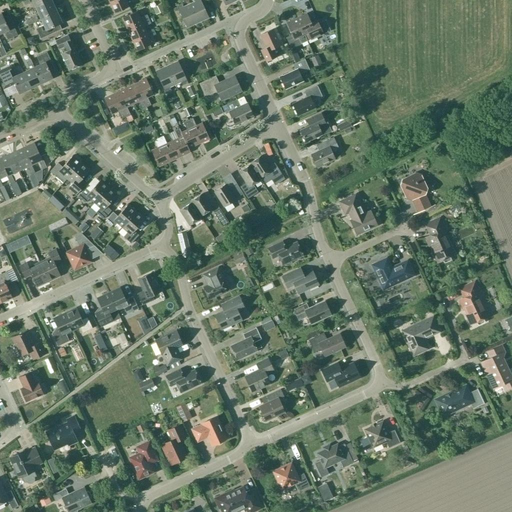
[(41,18),(56,11),(57,12),(57,11),(55,7),(54,7),(51,0),(36,8),(39,14),(26,20),(28,25),(33,22),(41,19),(41,18)]
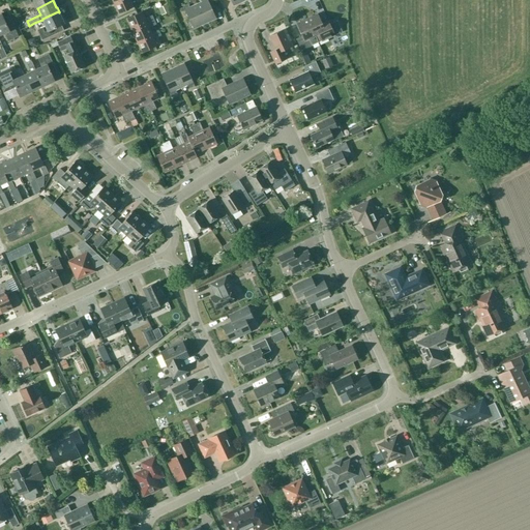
[(117,0),(113,2),(118,13),(134,6),(129,0),(117,0)]
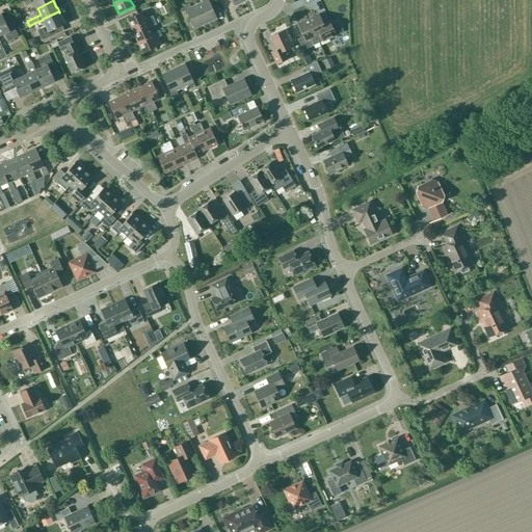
[(201,0),(202,1),(196,4),(205,24),(217,18),(208,0),(201,0)]
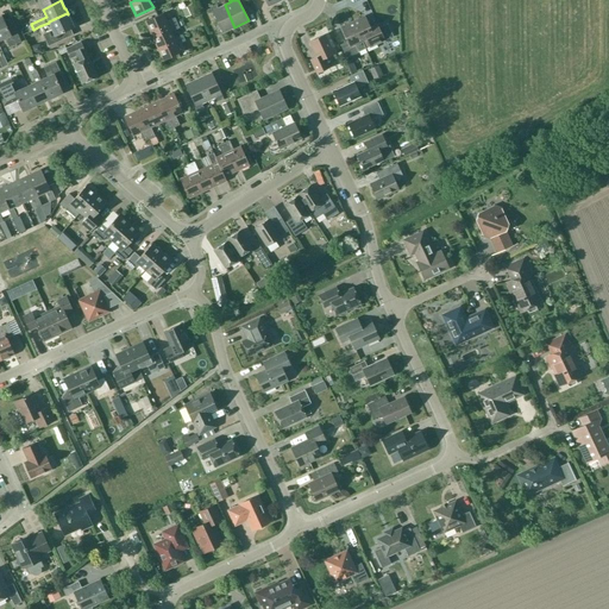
[(225,5),(218,8),(217,4),(209,7),(221,33),(234,27),(225,5)]
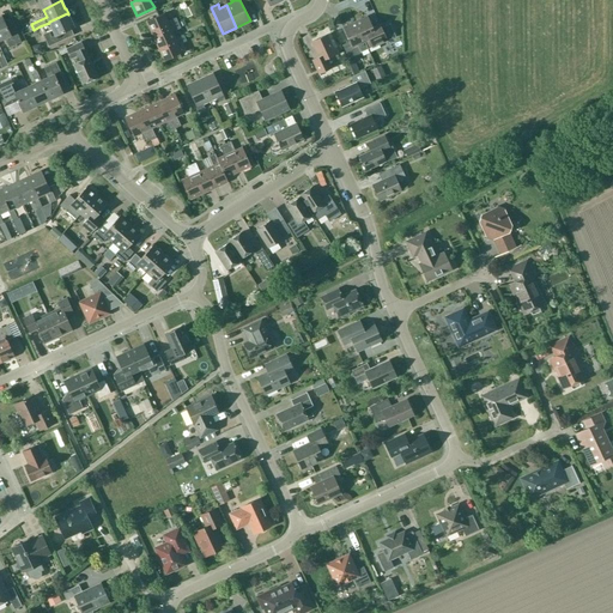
[(49,22),(49,23),(53,30),(43,35),(48,46),(62,40),(59,34),(74,26),(72,22),(71,22),(68,14),(67,13),(49,22)]
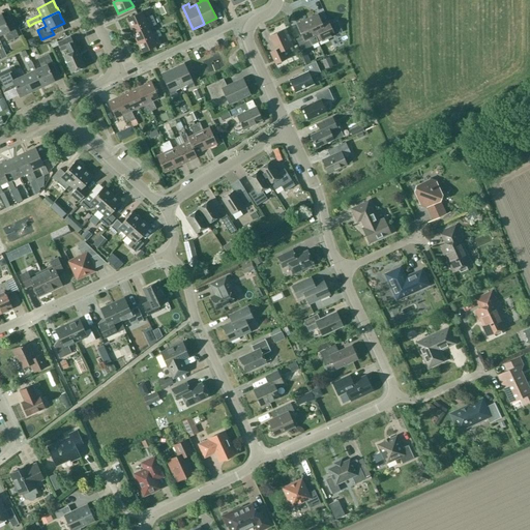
[(126,19),(131,30),(154,20),(152,16),(144,19),(141,11),(126,19)]
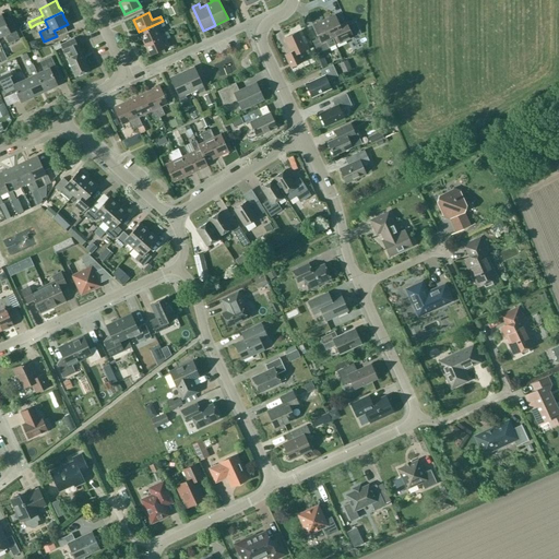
[(0,36),(4,35),(8,44),(19,38),(9,15),(3,19),(1,14),(0,14),(0,36)]
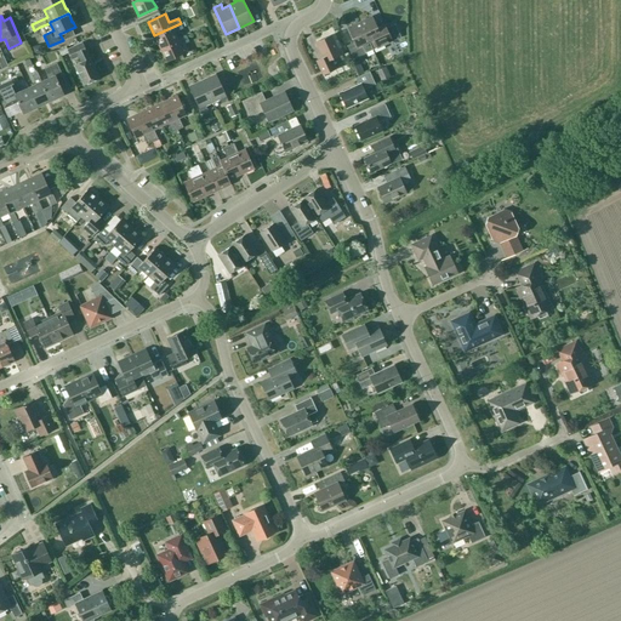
[(379,30),(372,16),(359,22),(372,50),(400,38),(394,24),(379,30)]
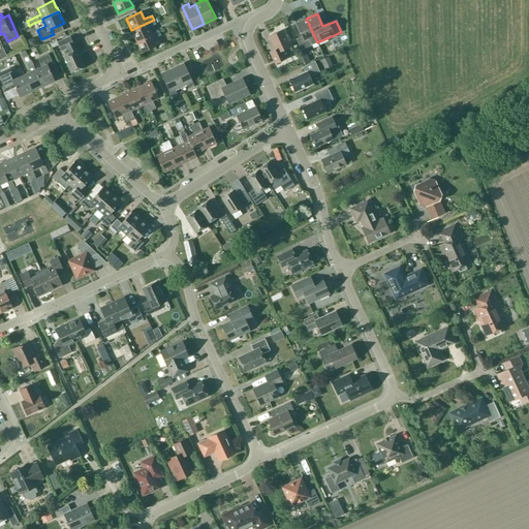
[(317,42),(306,19),(296,24),(302,36),(296,38),(301,51),(317,42)]
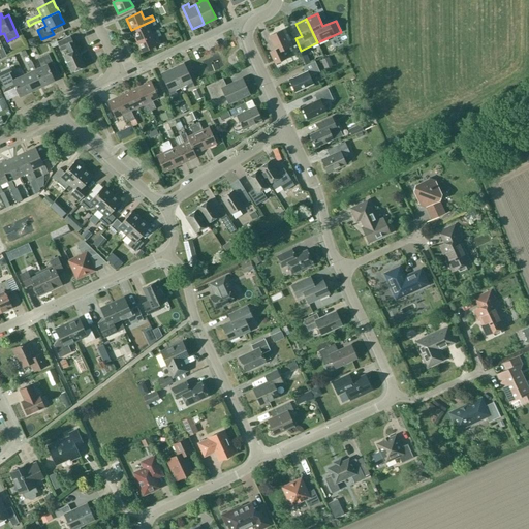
[(151,34),(148,28),(156,24),(154,20),(131,30),(136,40),(151,34)]
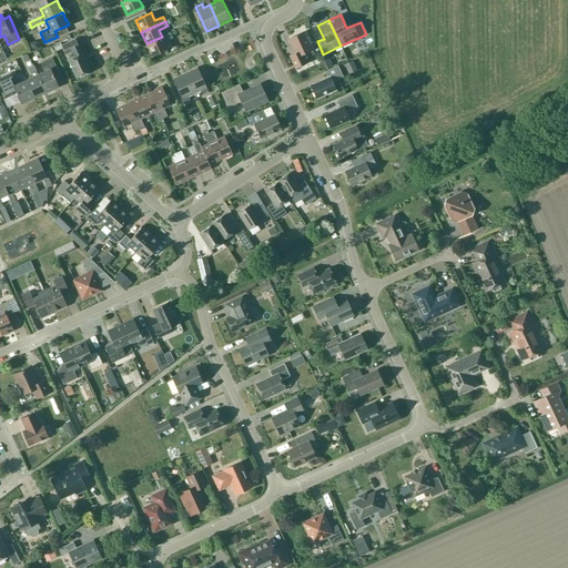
[(75,38),(73,32),(62,37),(64,42),(75,38)]
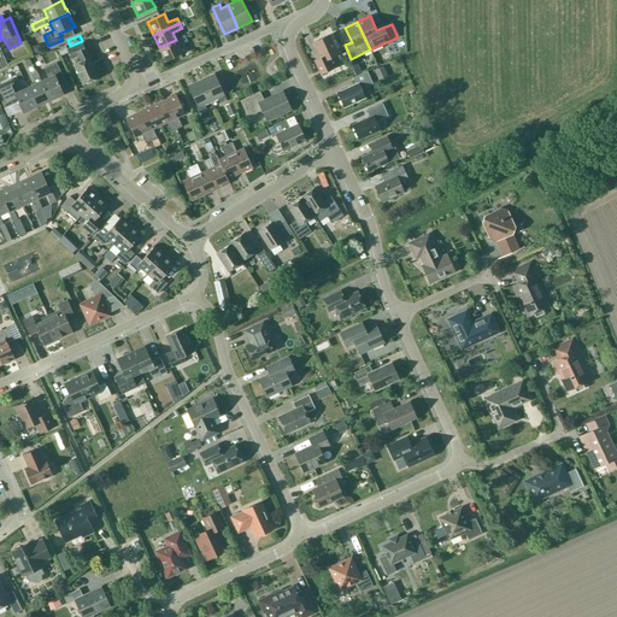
[(187,41),(184,35),(176,40),(159,47),(165,60),(182,53),(178,45),(187,41)]
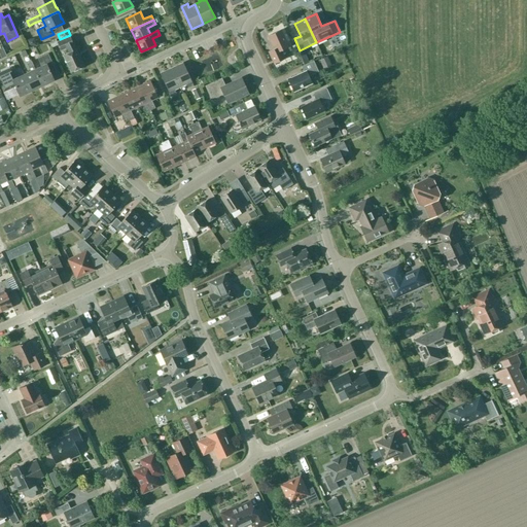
[(284,59),(281,50),(288,46),(280,30),(268,35),(274,48),(268,51),(274,64),(284,59)]
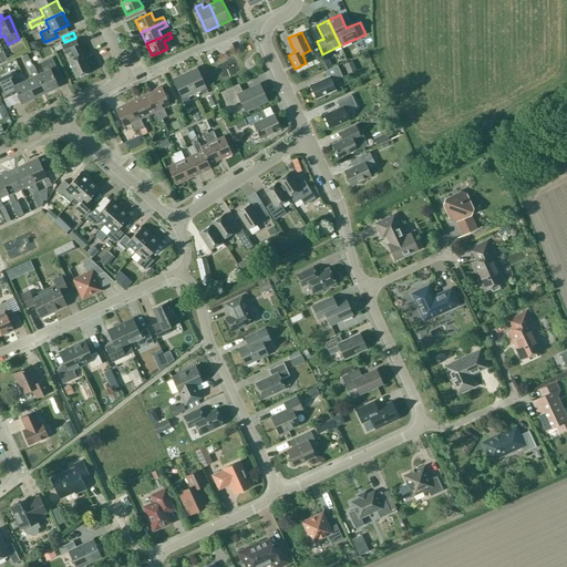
[(81,53),(79,48),(74,39),(61,45),(65,54),(72,51),(75,57),(68,60),(76,78),(90,71),(81,53)]
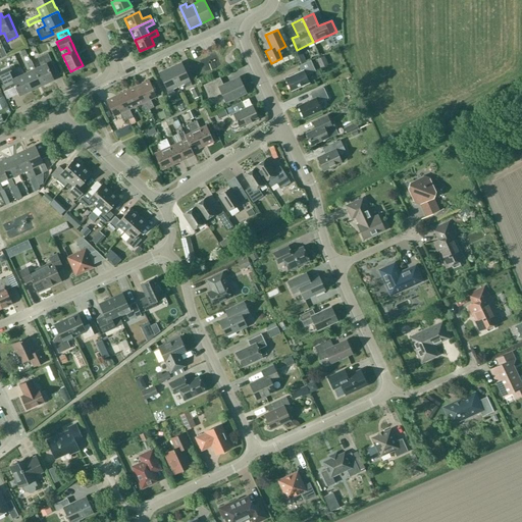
[(317,44),(319,48),(331,44),(329,40),(317,44)]
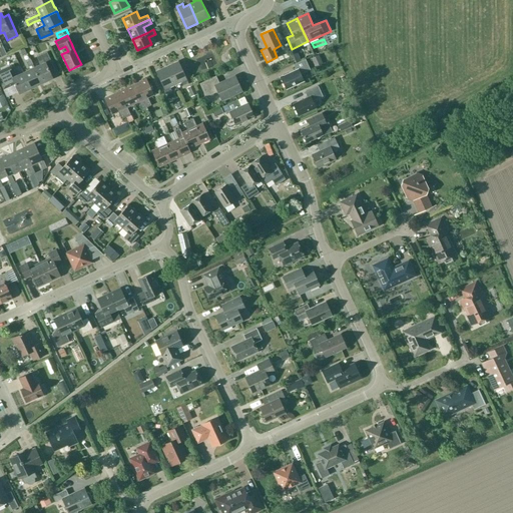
[(34,68),(41,84),(42,84),(41,83),(48,80),(48,81),(53,79),(49,72),(55,70),(47,53),(46,51),(36,56),(37,57),(41,65),(35,68),(34,68)]
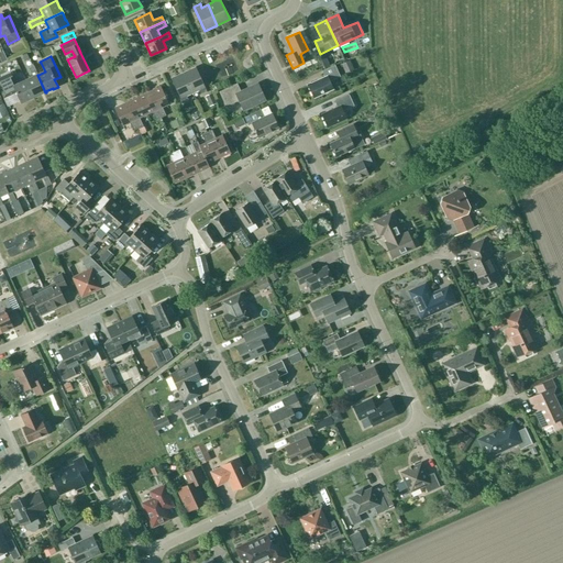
[(341,64),(345,73),(353,69),(349,59),(341,64)]
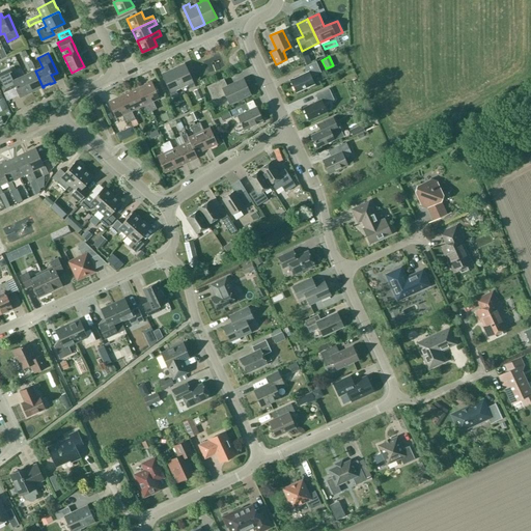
[(38,88),(38,89),(43,87),(35,71),(36,71),(32,62),(31,61),(26,63),(27,64),(31,73),(24,76),(31,91),(38,88)]
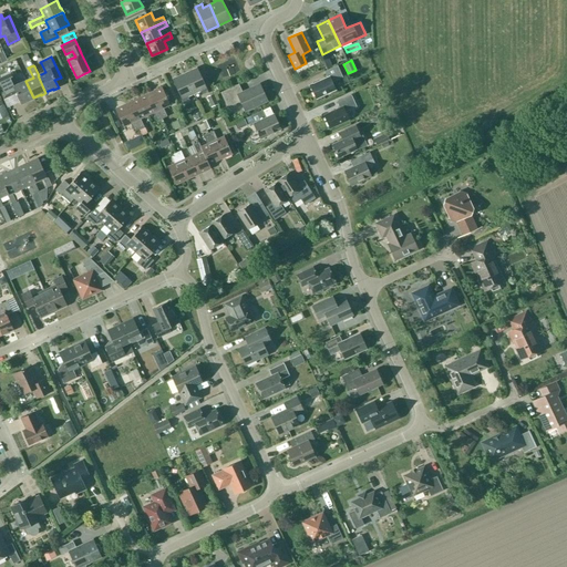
[(337,65),(325,71),(327,78),(310,85),(316,99),(336,90),(331,82),(342,76),(337,65)]
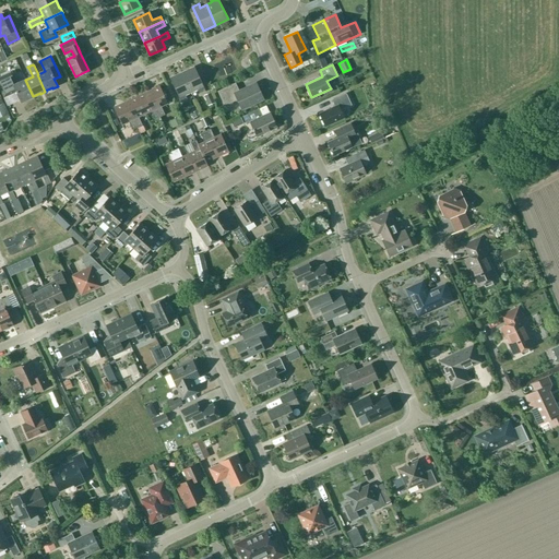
[(205,91),(194,67),(181,72),(191,92),(198,90),(199,93),(205,91)]
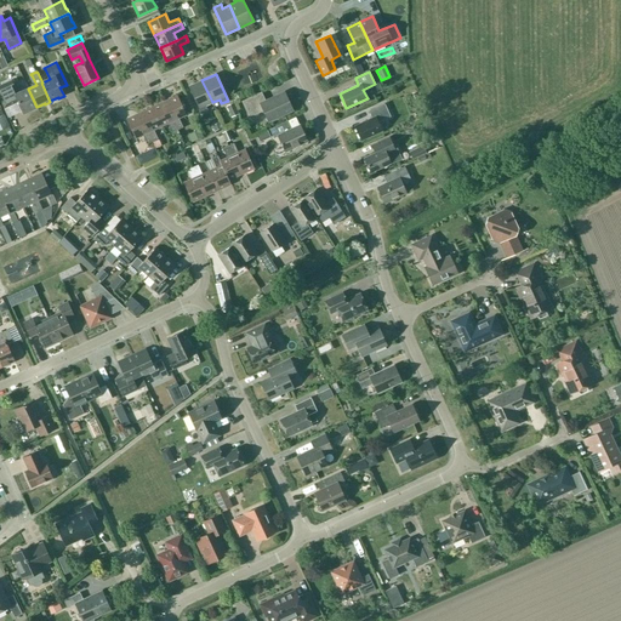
[(23,114),(29,112),(28,110),(36,107),(28,89),(21,92),(15,81),(12,83),(11,79),(0,84),(0,101),(3,108),(18,102),(23,114)]
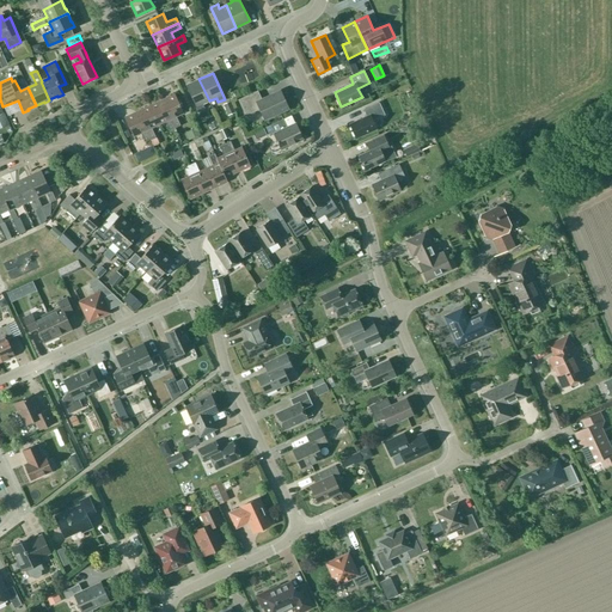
[(199,79),(185,85),(197,111),(204,108),(202,104),(209,101),(199,79)]
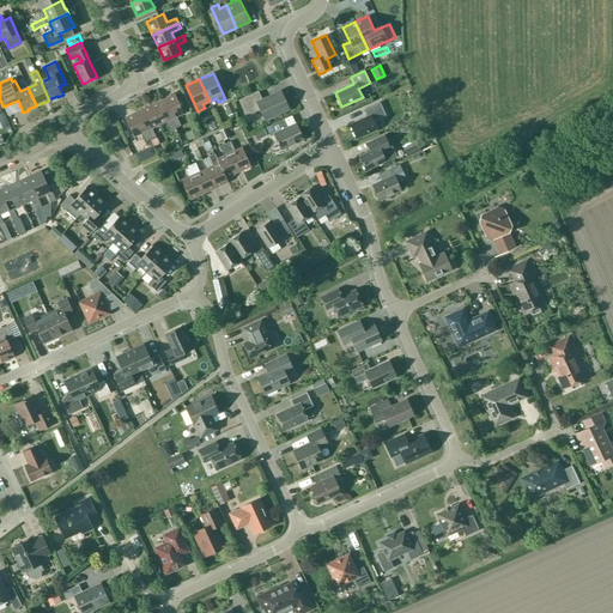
[(262,99),(258,91),(238,99),(246,116),(260,109),(265,120),(289,109),(280,91),(262,99)]
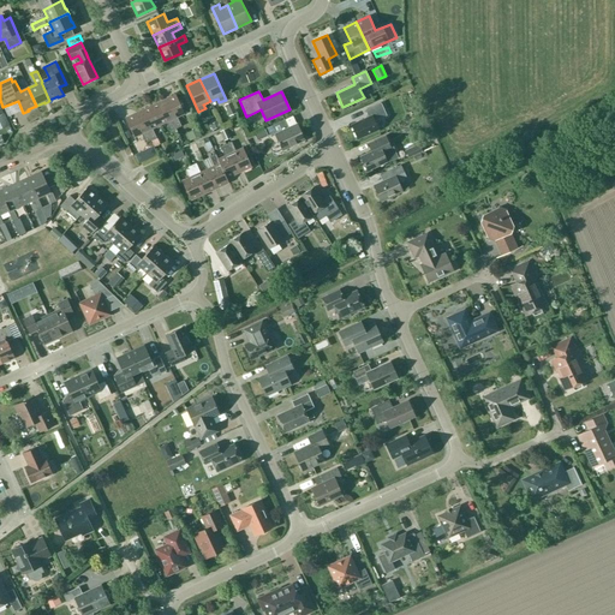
[(184,114),(175,95),(162,100),(175,129),(181,126),(177,117),(184,114)]
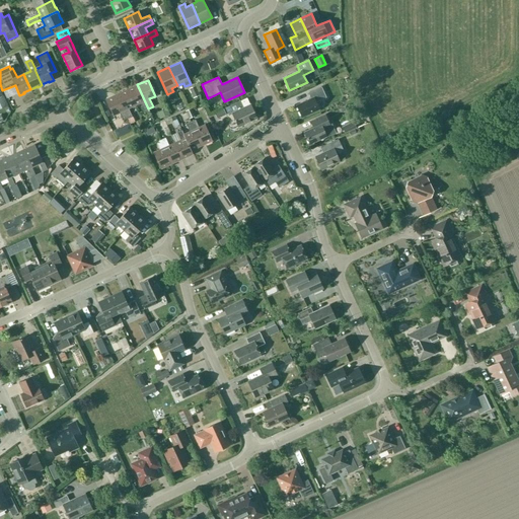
[(148,108),(137,84),(127,89),(134,105),(140,103),(144,110),(148,108)]
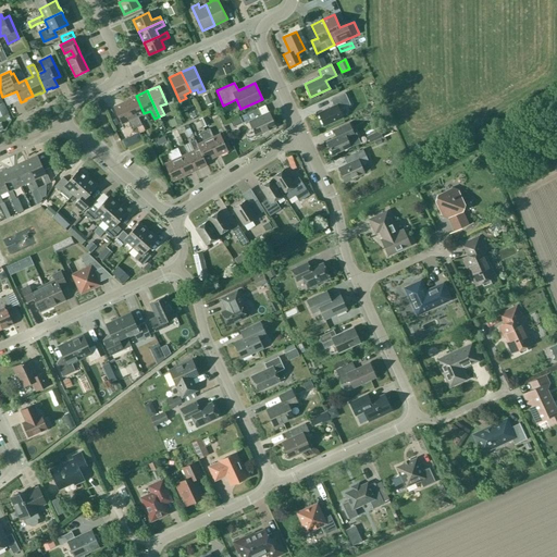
[(202,95),(207,104),(214,101),(209,91),(202,95)]
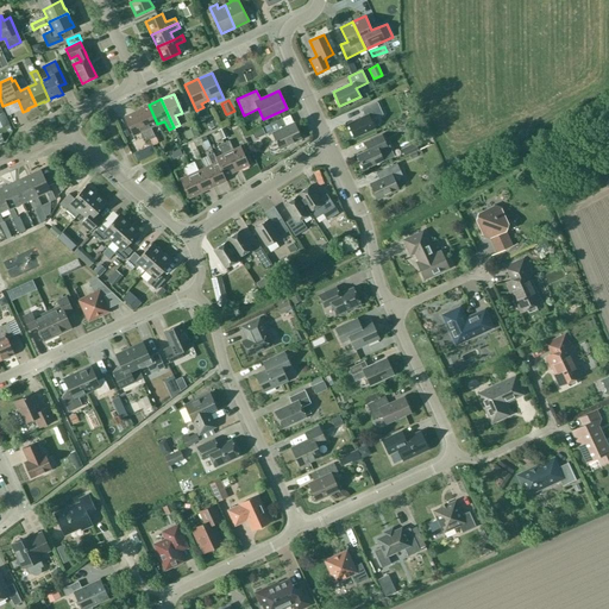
[(377,101),(362,108),(364,115),(347,124),(355,138),(375,129),(370,120),(383,114),(377,101)]
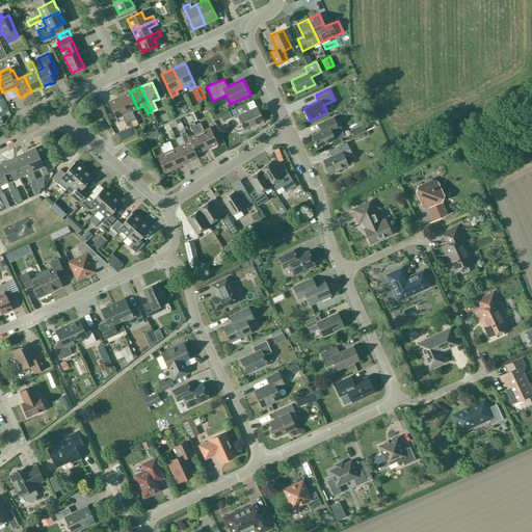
[(130,91),(120,97),(131,122),(135,120),(132,111),(137,108),(130,91)]
